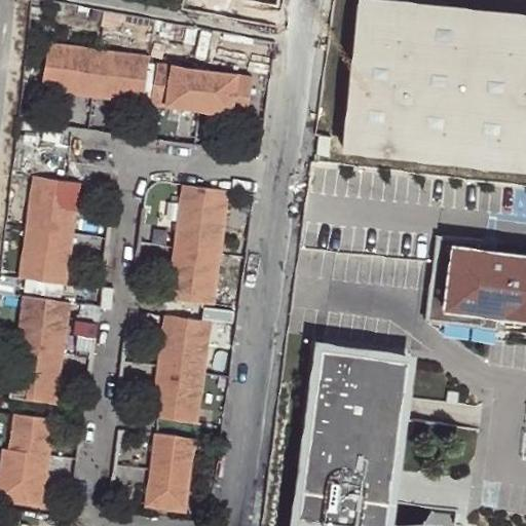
[(525,22),(370,0),(359,0),(339,147),(525,172),(525,22)]
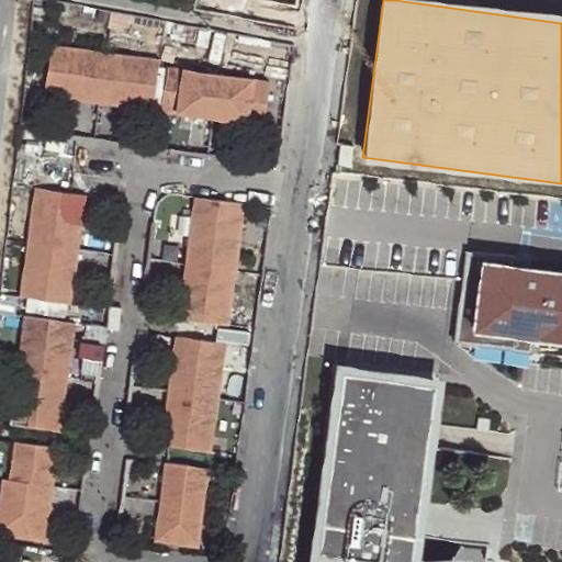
[(158,63),(51,48),(44,96),(152,110),(158,63)]
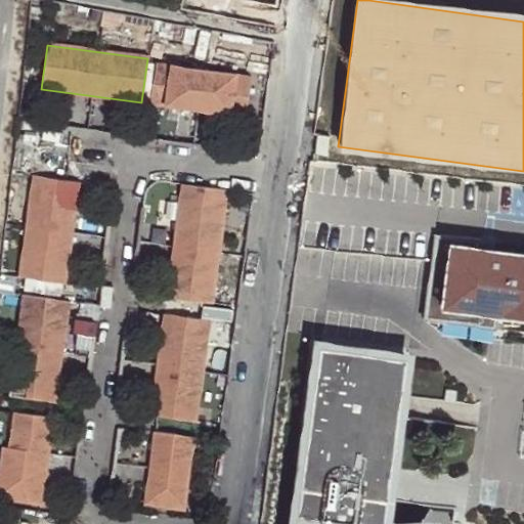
[(170,67),(155,64),(153,84),(168,86),(170,67)]
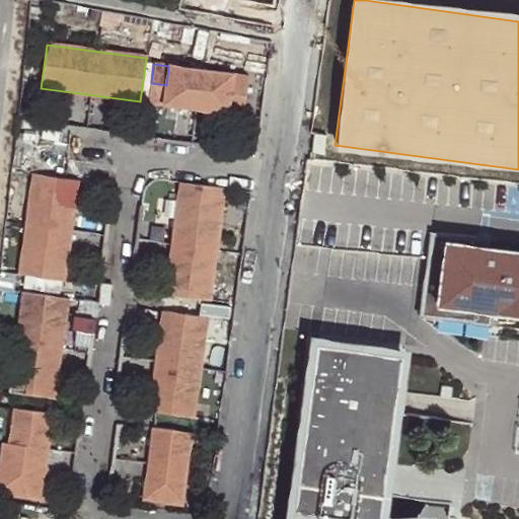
[(166,85),(151,83),(148,102),(243,116),(246,95),(231,93),(234,75),(168,66),(166,85)]
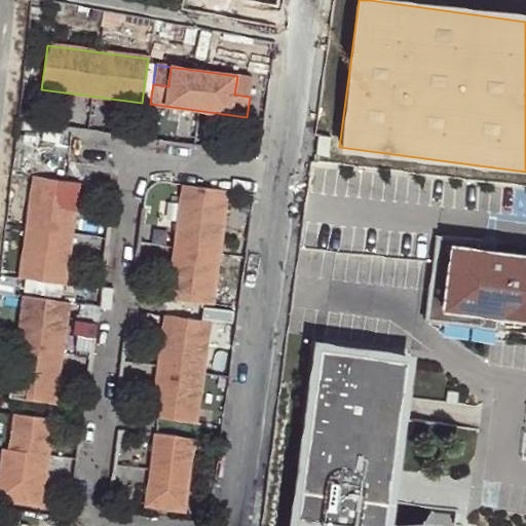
[(253,78),(237,76),(234,95),(250,97),(253,78)]
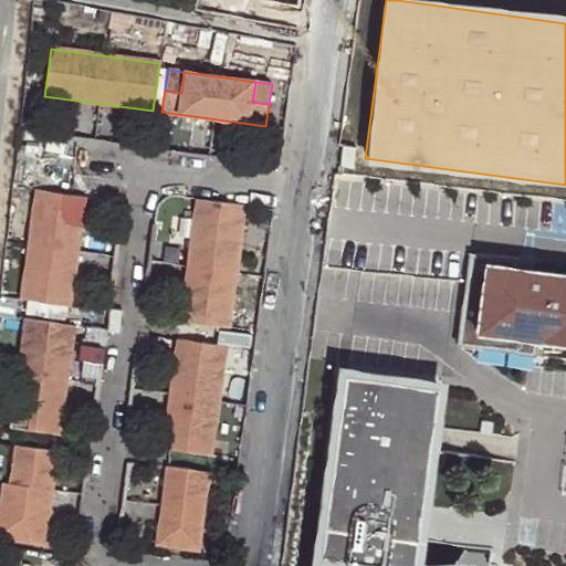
[(346,143),(343,165),(355,166),(357,145),(346,143)]
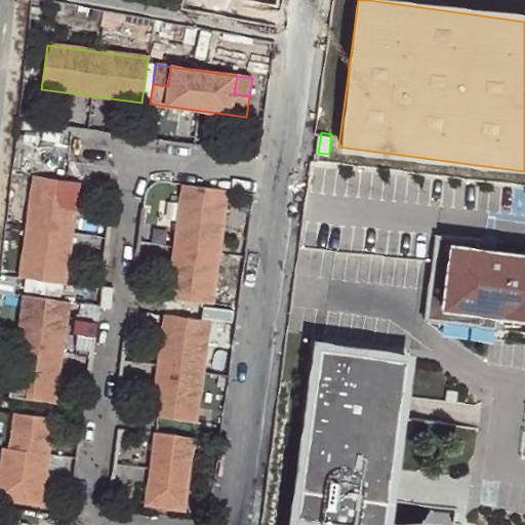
[(50,179),(33,177),(30,198),(48,200),(50,179)]
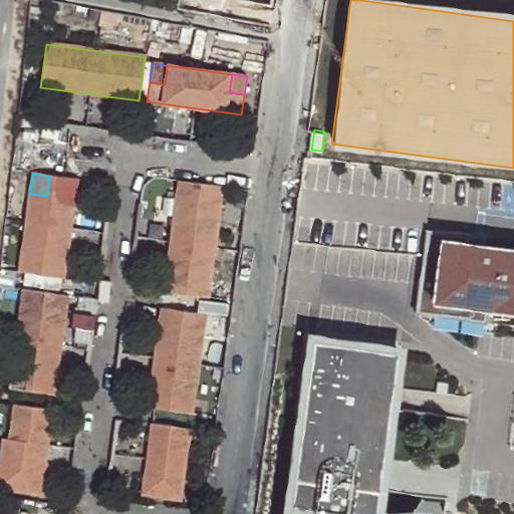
[(77,180),(49,176),(47,196),(29,194),(21,256),(42,259),(40,276),(63,279),(77,180)]
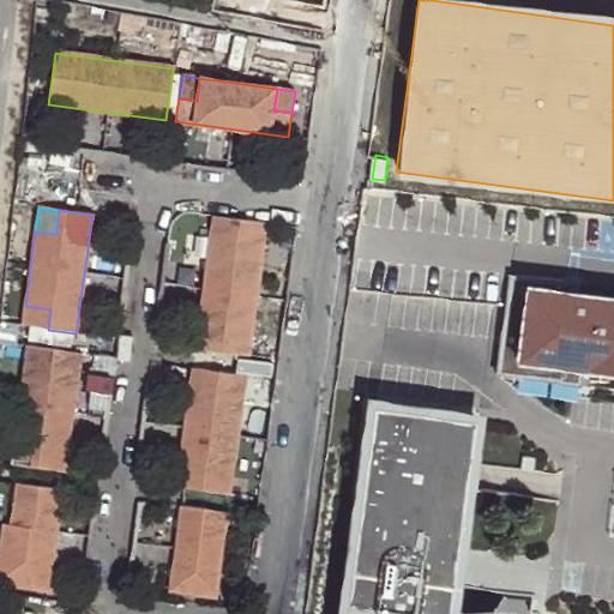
[(247,236),(212,232),(194,362),(241,368),(244,348),(251,349),(263,258),(245,256),(247,236)]
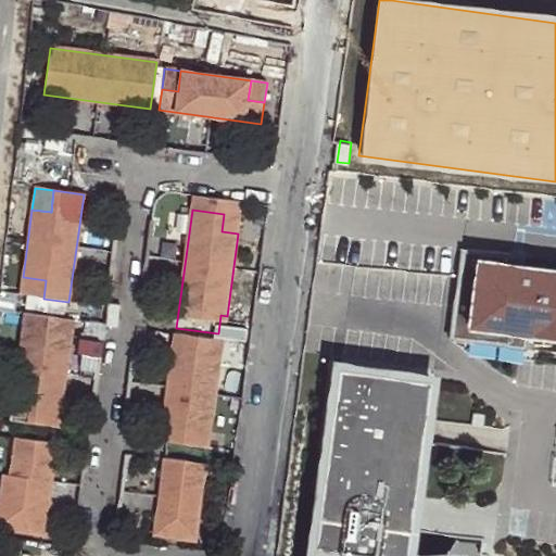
[(222,231),(238,234),(240,216),(224,214),(222,231)]
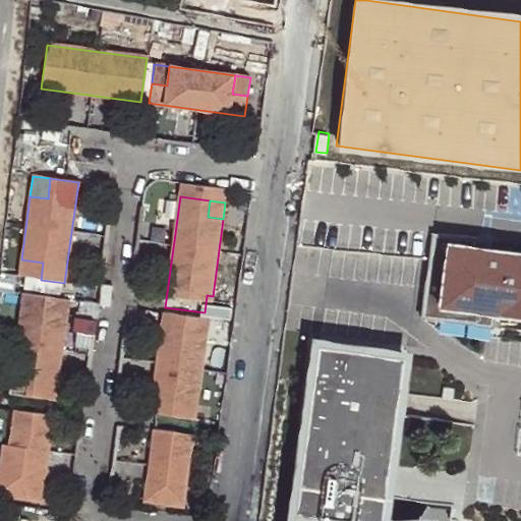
[(175,218),(177,204),(171,203),(169,217),(175,218)]
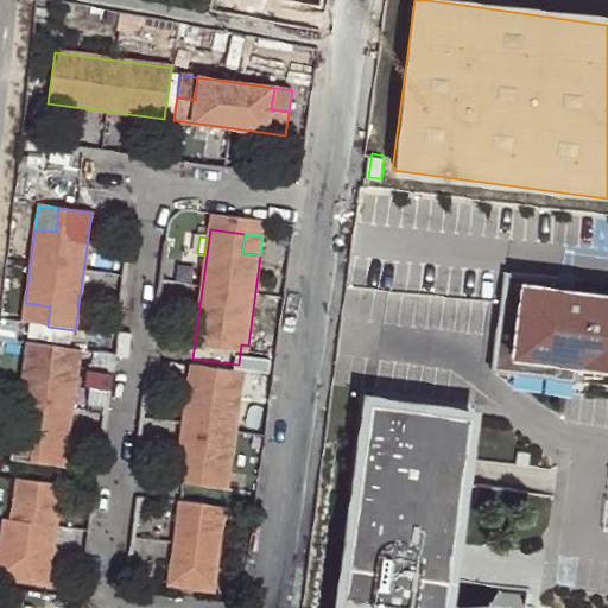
[(290,248),(290,236),(278,236),(278,247),(290,248)]
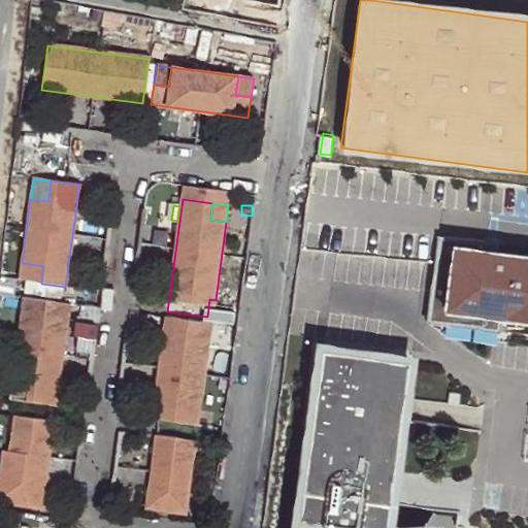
[(442,231),(431,312),(499,322),(500,312),(527,316),(527,252),(495,248),(496,238),(442,231)]
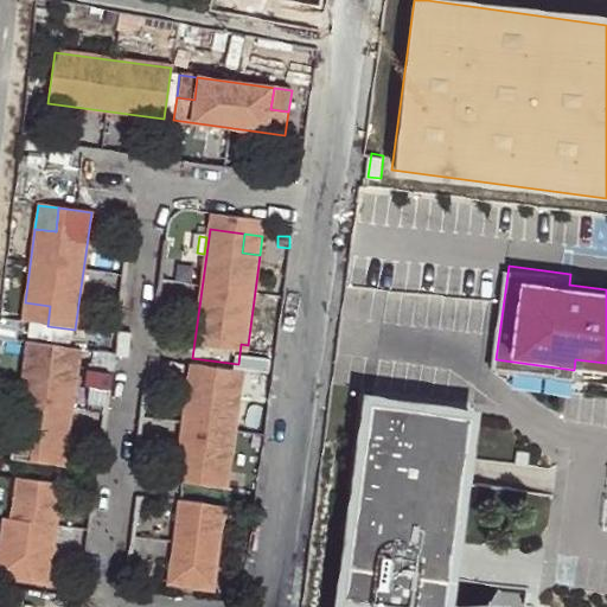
[(281,310),(282,298),(272,298),(270,308),(281,310)]
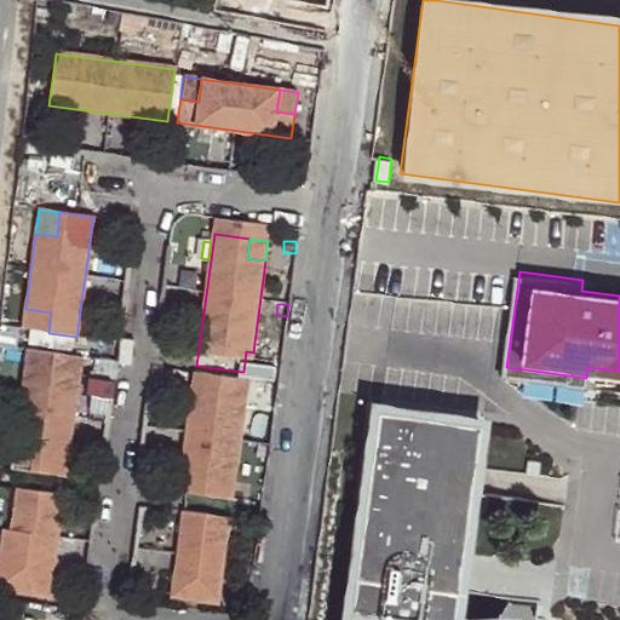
[(51,313),(26,309),(22,329),(49,333),(51,313)]
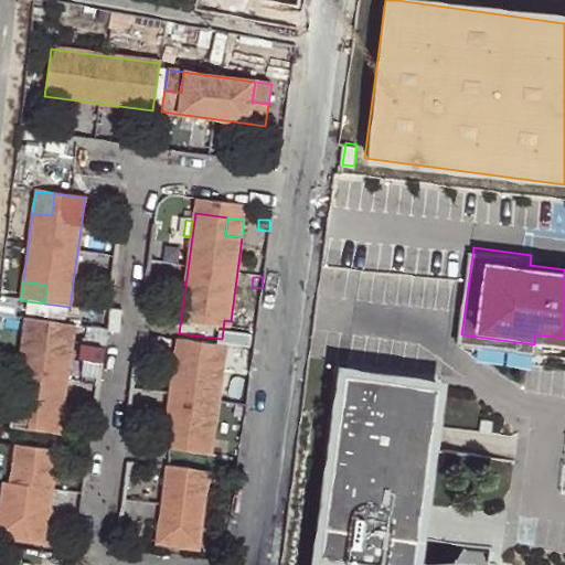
[(1,328),(12,328),(11,318),(1,318),(1,328)]
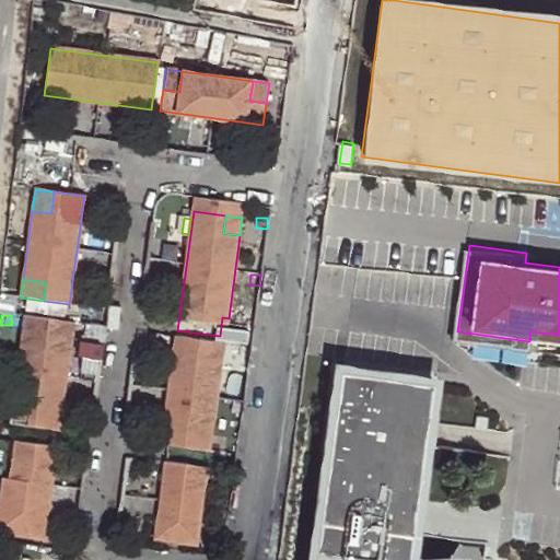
[(48,319),(24,316),(22,336),(46,339),(48,319)]
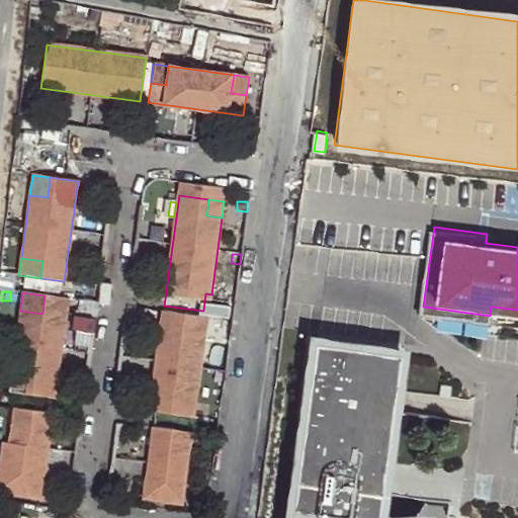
[(138,305),(138,294),(120,294),(119,305),(138,305)]
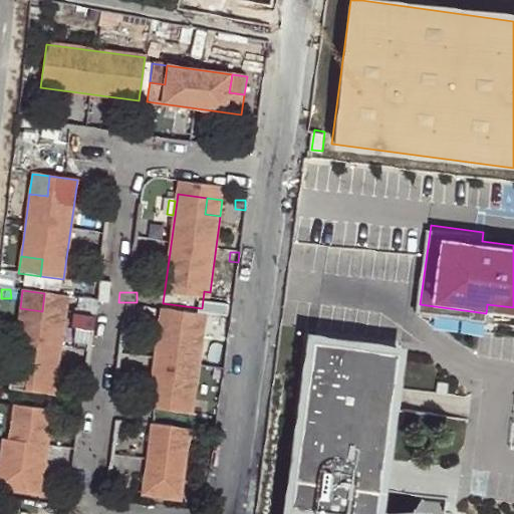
[(42,311),(20,308),(11,373),(33,376),(31,393),(53,397),(67,296),(44,293),(42,311)]
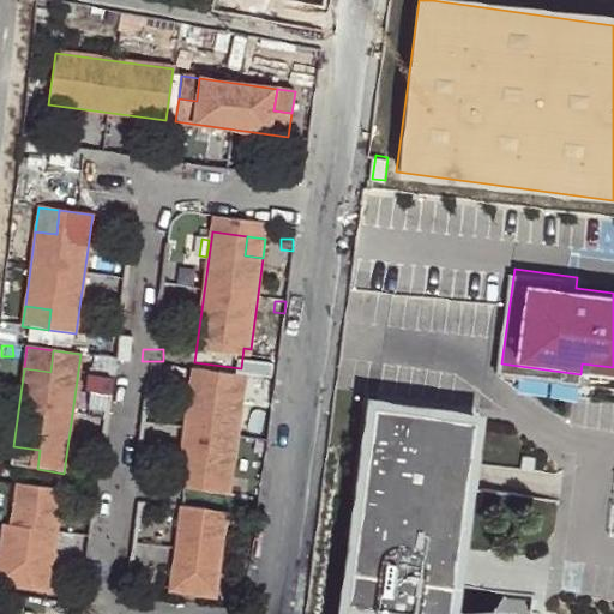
[(581,374),(501,363),(500,371),(579,381),(581,374)]
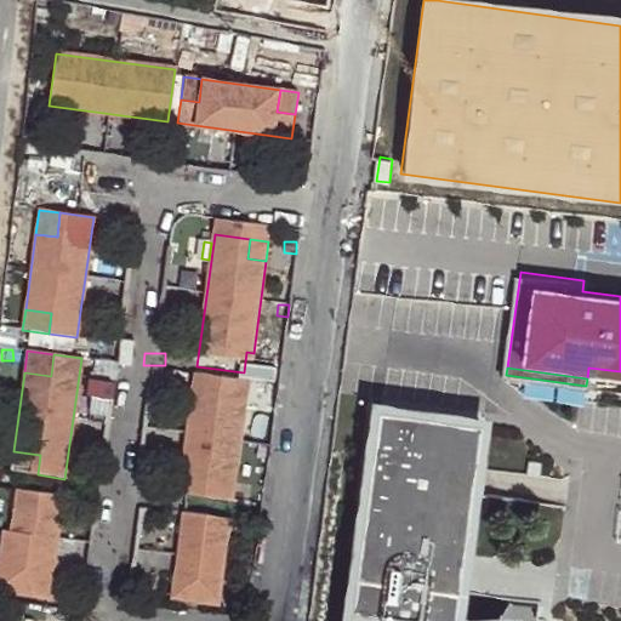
[(107,394),(108,376),(90,376),(89,393),(107,394)]
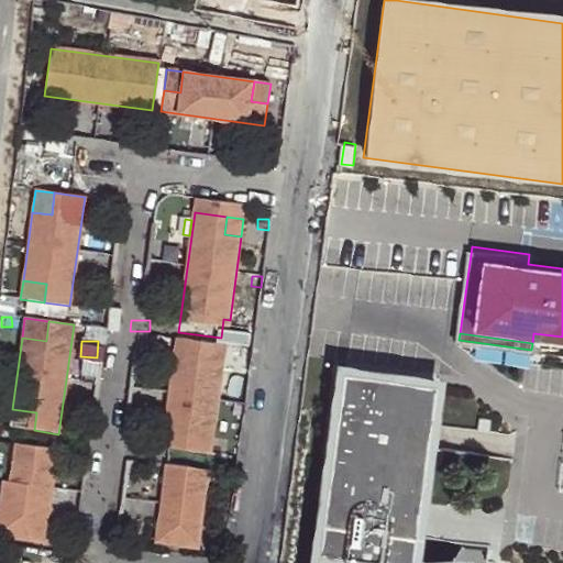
[(219,356),(175,351),(161,459),(203,464),(206,445),(212,445),(222,375),(216,374),(219,356)]
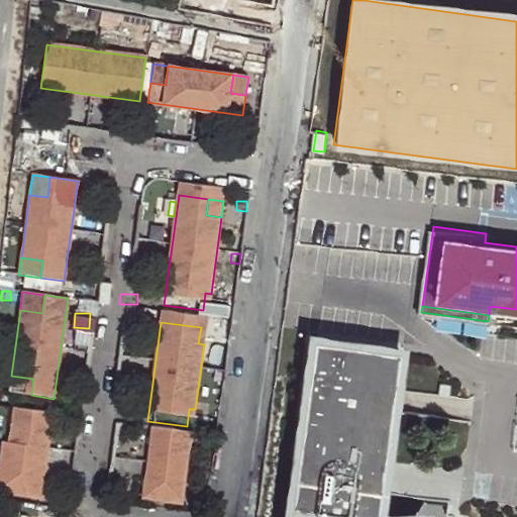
[(405,337),(320,328),(293,516),(387,516),(381,513),(405,337)]
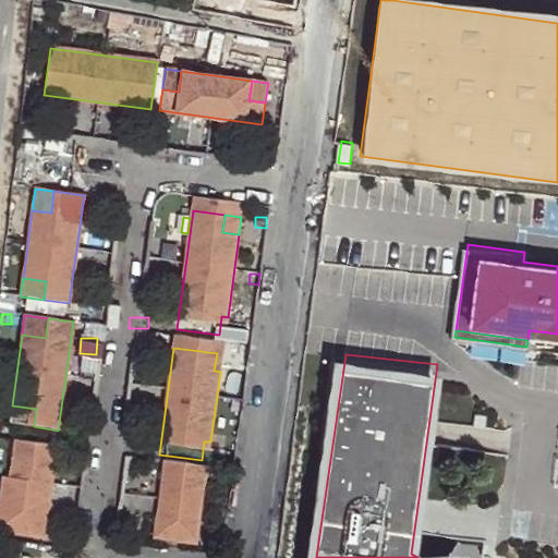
[(243,387),(246,372),(239,371),(235,386),(243,387)]
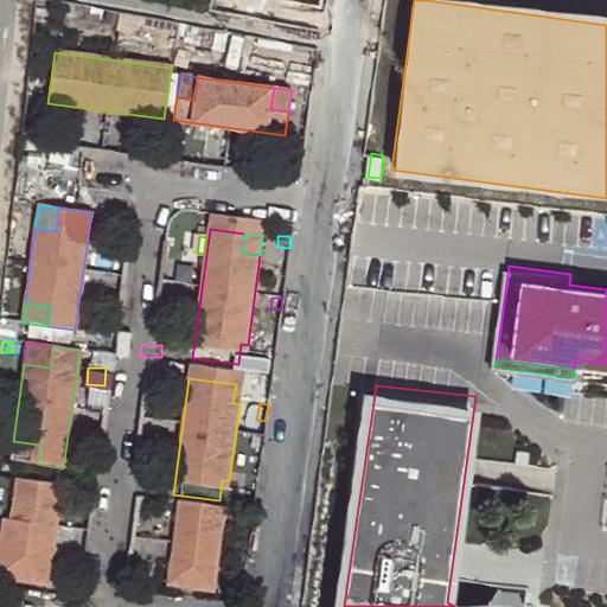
[(262,434),(264,423),(255,421),(253,433),(262,434)]
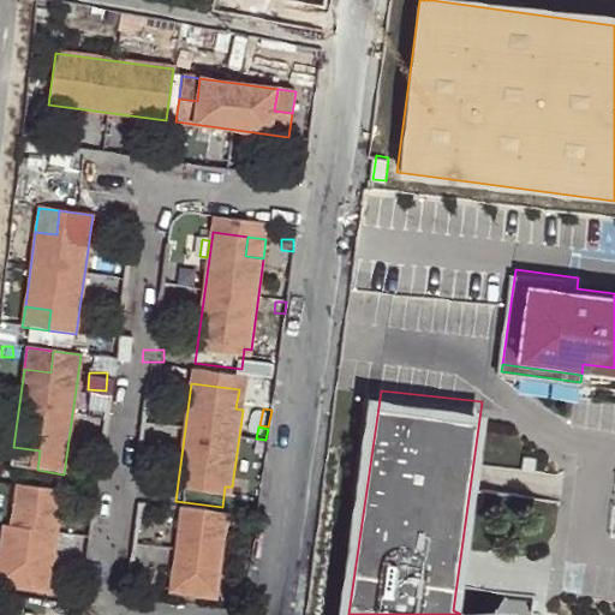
[(250,451),(266,453),(267,442),(251,440),(250,451)]
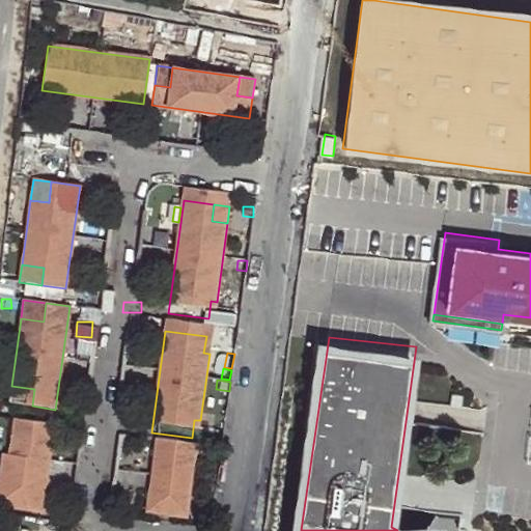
[(34,389),(11,386),(9,402),(32,406),(34,389)]
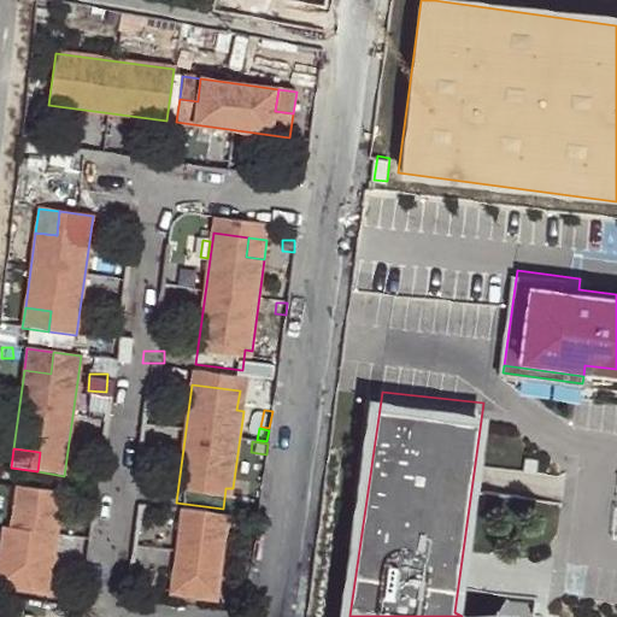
[(62,493),(16,487),(10,529),(3,529),(0,544),(0,588),(48,595),(62,493)]
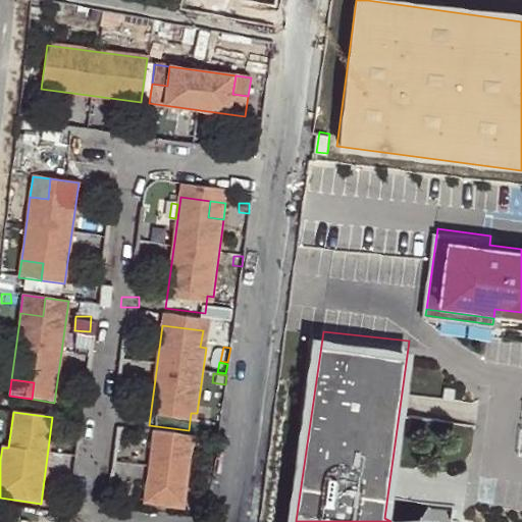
[(193,447),(153,440),(144,514),(183,519),(193,447)]
